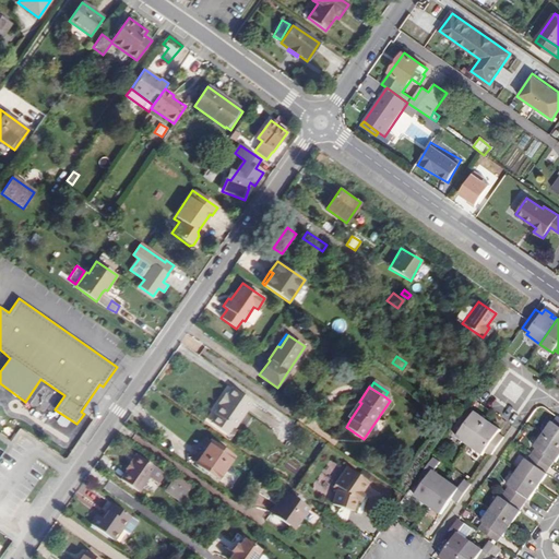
[(235,428),(253,402),(233,388),(227,395),(226,394),(219,404),(213,413),(215,415),(219,418),(215,425),(228,435),(234,427),(235,428)]
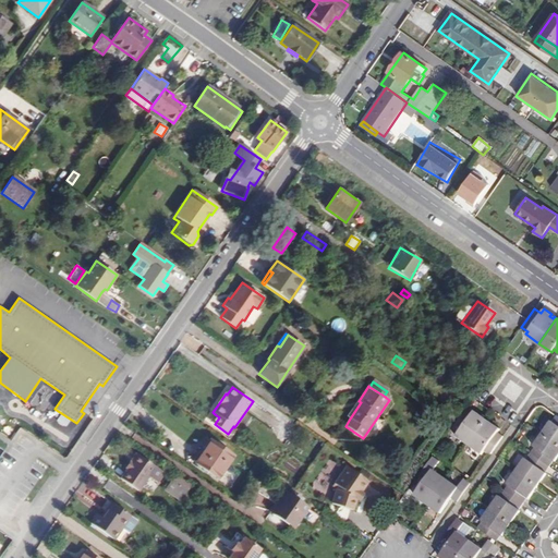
[(226,393),(223,391),(217,401),(219,403),(226,393)]
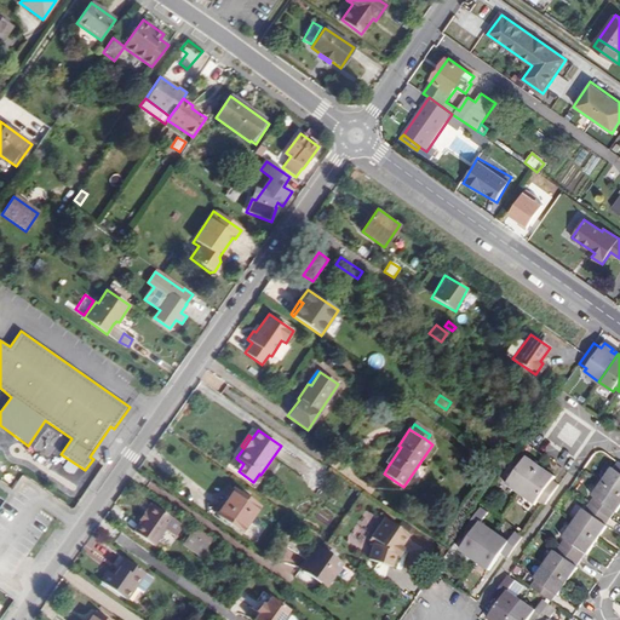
[(401,447),(399,446),(386,463),(389,465),(401,447)]
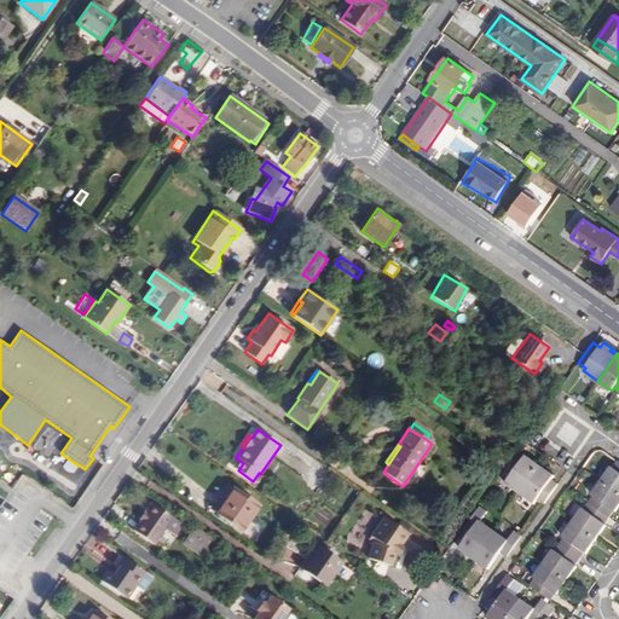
[(521,493),(541,466),(538,464),(537,467),(533,464),(534,462),(526,456),(524,460),(516,455),(502,475),(509,480),(507,484),(521,493)]
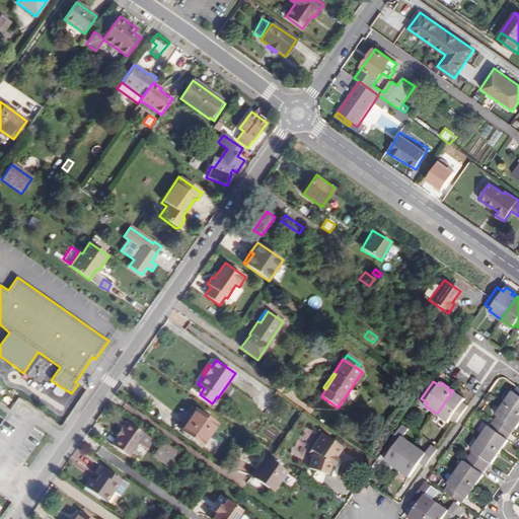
[(204,388),(200,385),(195,391),(200,394),(204,388)]
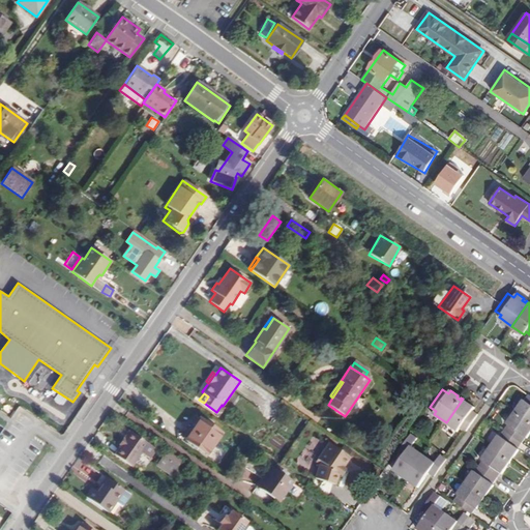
[(524,400),(516,412),(529,421),(529,395),(525,401),(524,400)]
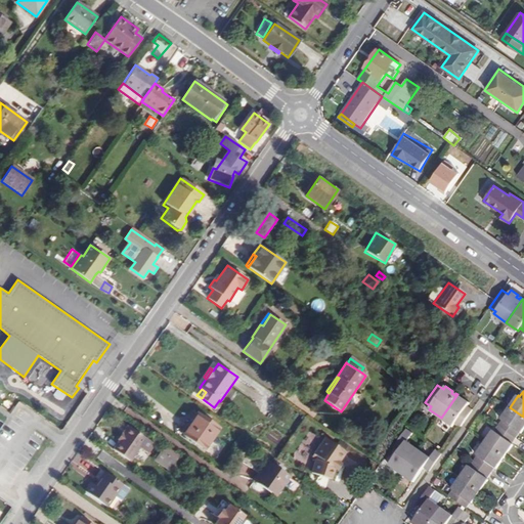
[(460,396),(457,394),(441,418),(452,427),(454,424),(461,428),(473,409),(468,406),(470,403),(463,398),(461,399),(459,398),(460,396)]
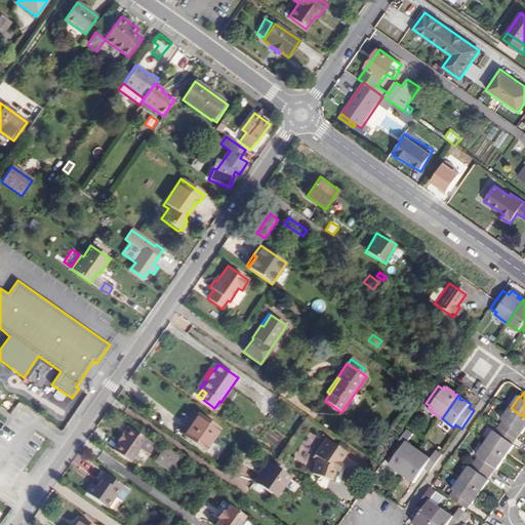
[(499,427),(517,439),(521,434),(523,435),(524,431),(524,417),(511,408),(502,420),(503,421),(499,427)]
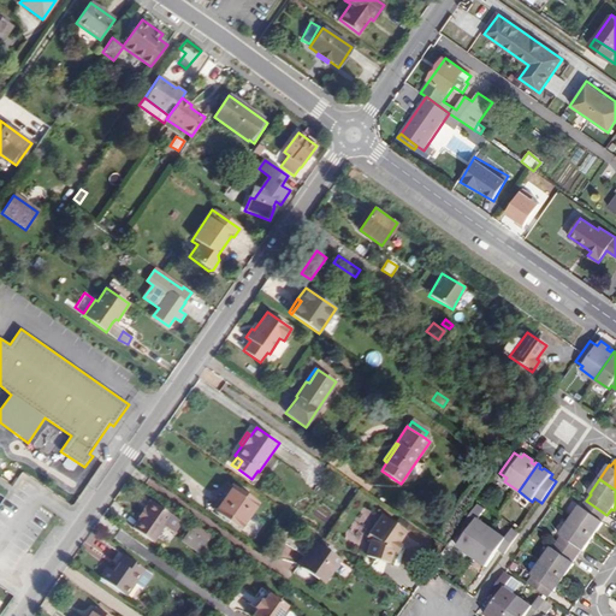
[(241,528),(259,504),(232,485),(214,510),(241,528)]
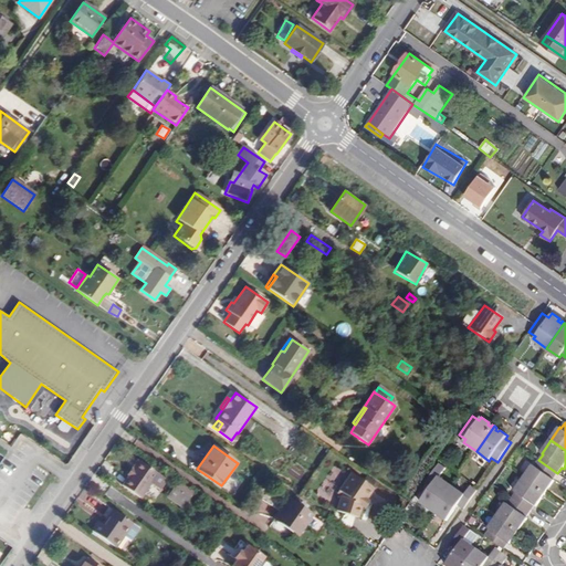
[(158,473),(138,460),(132,469),(133,469),(122,485),(140,498),(158,473)]
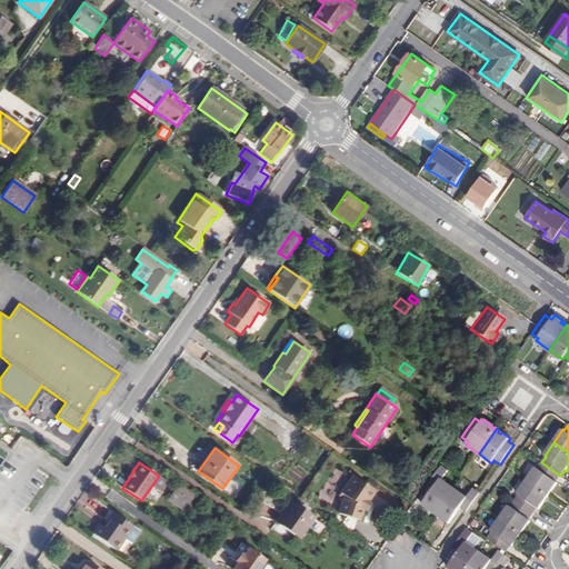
[(536,468),(527,480),(549,496),(550,493),(548,492),(550,489),(552,491),(558,483),(557,482),(560,476),(541,462),(537,468),(536,468)]
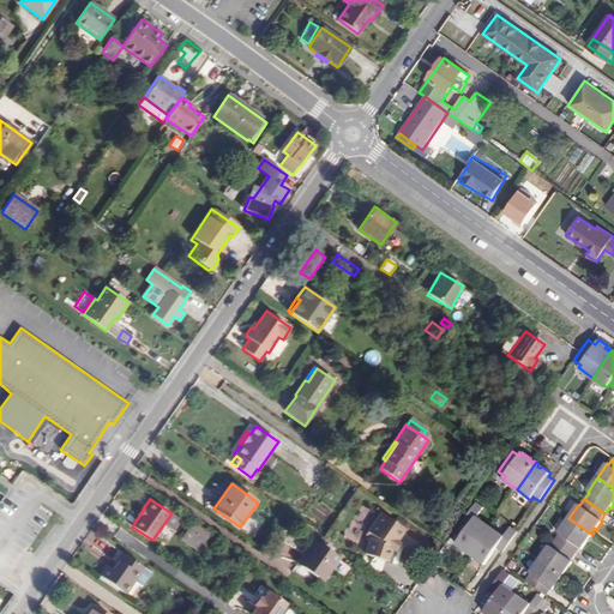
[(491,528),(476,517),(483,507),(475,501),(461,523),(468,528),(467,530),(469,533),(467,535),(464,534),(457,545),(470,554),(491,528)]
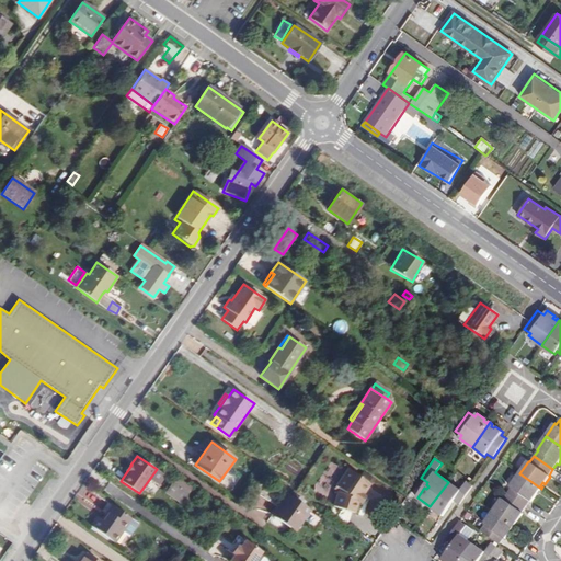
[(338,489),(331,505),(356,514),(359,501),(370,484),(347,468),(335,487),(338,489)]
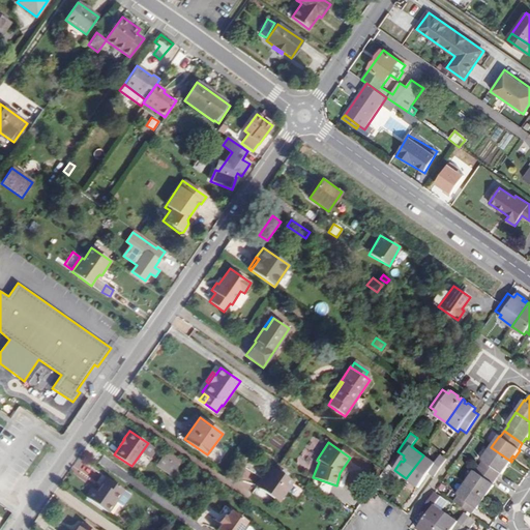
[(483,461),(479,466),(497,479),(501,473),(502,474),(507,467),(506,466),(507,463),(509,464),(511,462),(491,447),(481,460),(483,461)]
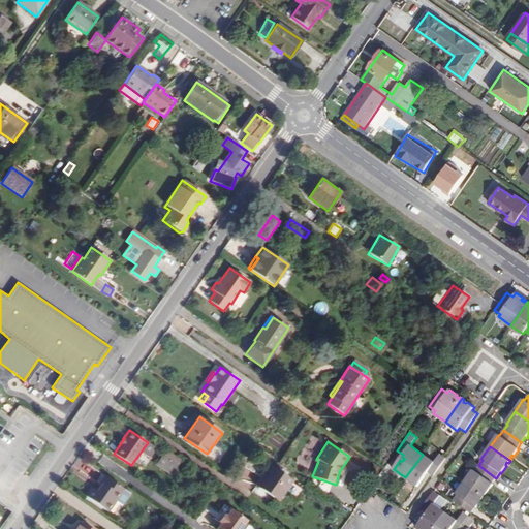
[(182,461),(165,449),(155,465),(170,475),(182,461)]
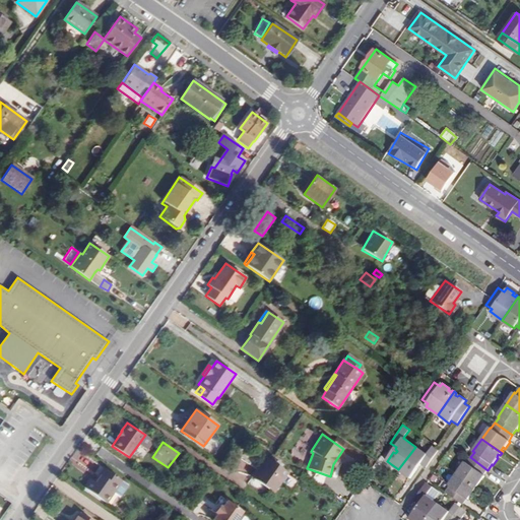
[(415,447),(398,469),(410,477),(417,468),(415,467),(417,464),(418,466),(420,464),(427,467),(439,450),(434,446),(427,455),(415,447)]
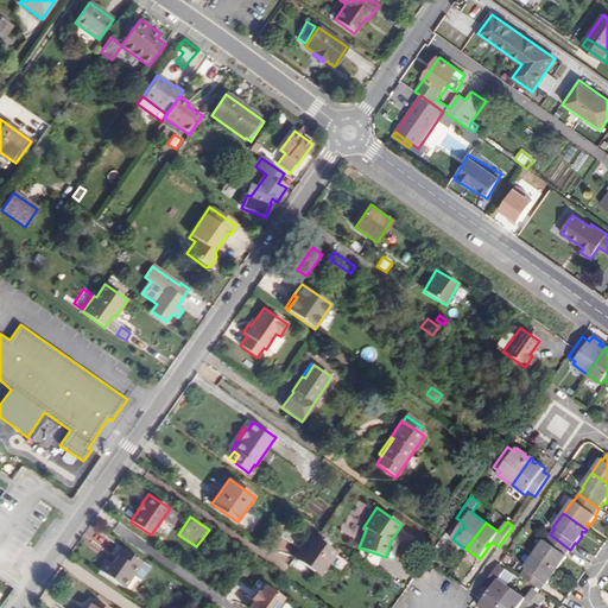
[(570,550),(550,534),(545,542),(544,540),(534,555),(557,571),(559,568),(557,567),(559,564),(562,565),(568,557),(565,556),(570,550)]
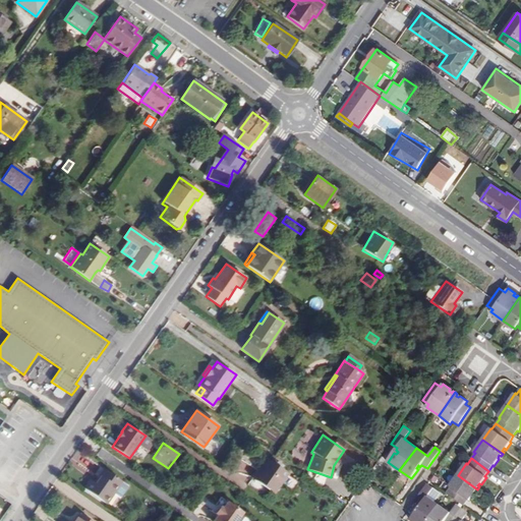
[(288,474),(266,459),(252,477),(275,493),(282,482),(286,476),(288,474)]
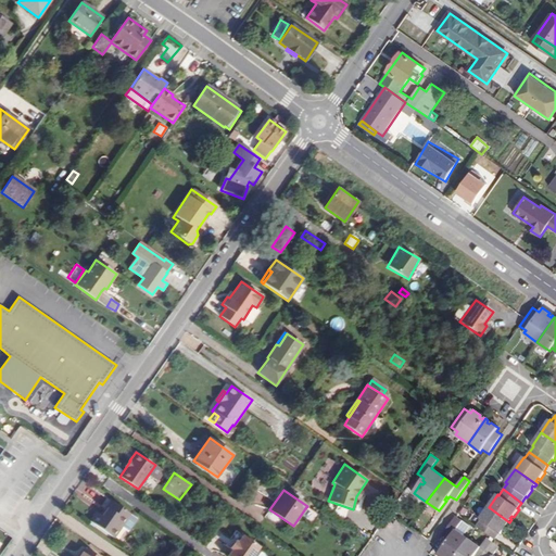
[(111,501),(101,515),(96,512),(89,521),(113,538),(121,527),(129,514),(111,501)]
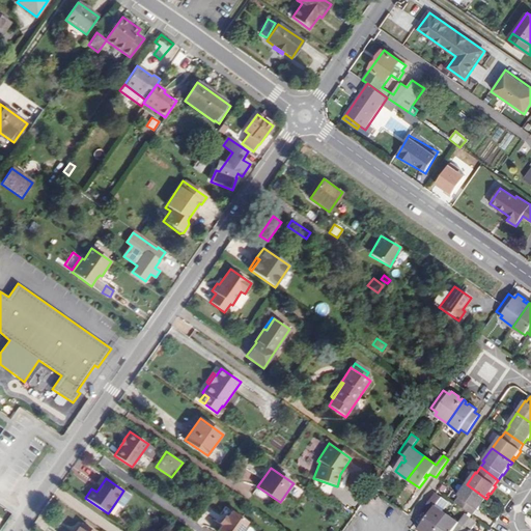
[(485,501),(486,499),(467,484),(457,496),(459,497),(455,503),(473,515),(477,509),(478,510),(483,503),(481,502),(483,499),(485,501)]
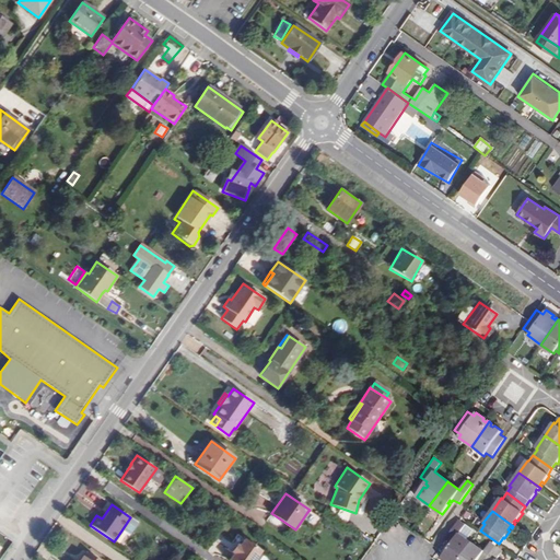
[(318,520),(307,512),(303,518),(314,526),(318,520)]
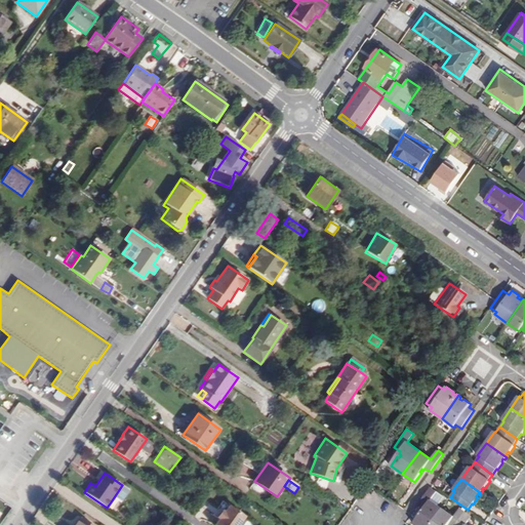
[(129,490),(122,485),(114,497),(121,502),(129,490)]
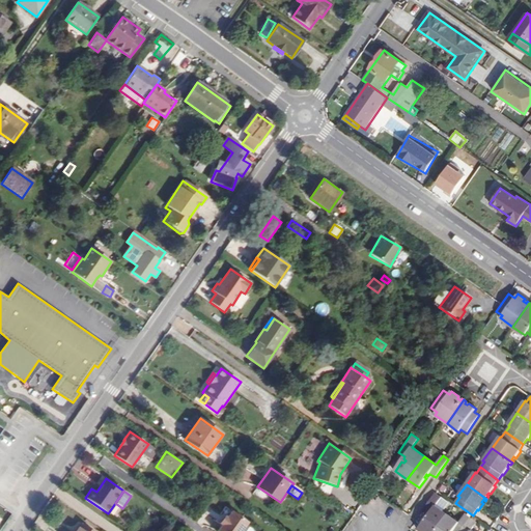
[(421,530),(435,530),(447,514),(435,506),(441,497),(436,493),(422,510),(428,515),(427,518),(428,519),(427,522),(425,520),(419,529),(421,530)]
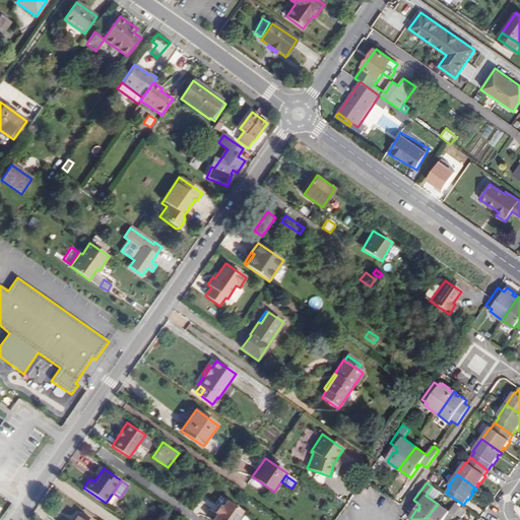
[(237,519),(243,512),(228,501),(222,508),(217,515),(213,519),(237,519)]
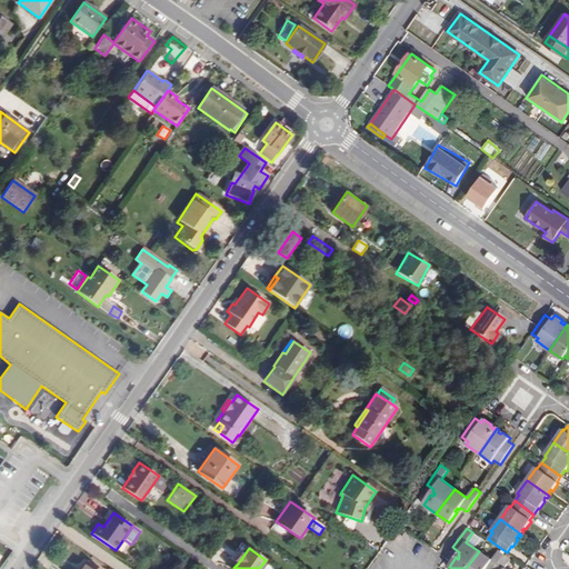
[(492,560),(479,551),(466,568),(495,568),(505,556),(499,551),(492,560)]
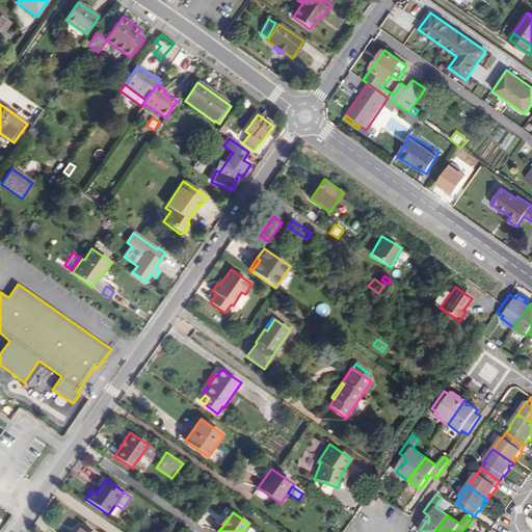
[(477,523),(472,520),(462,531),(472,531),(477,523)]
